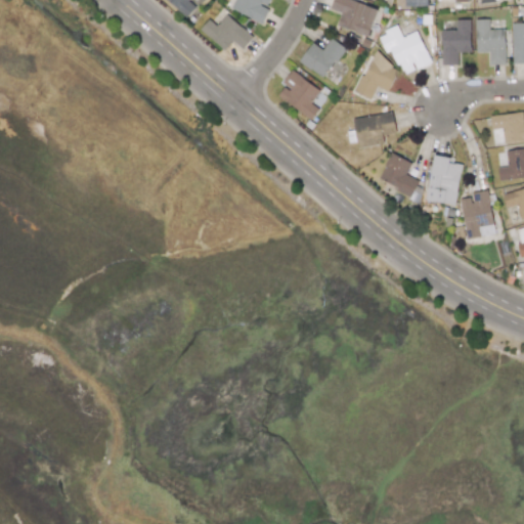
[(165,0),(185,17),(194,7),(187,0),(165,0)]
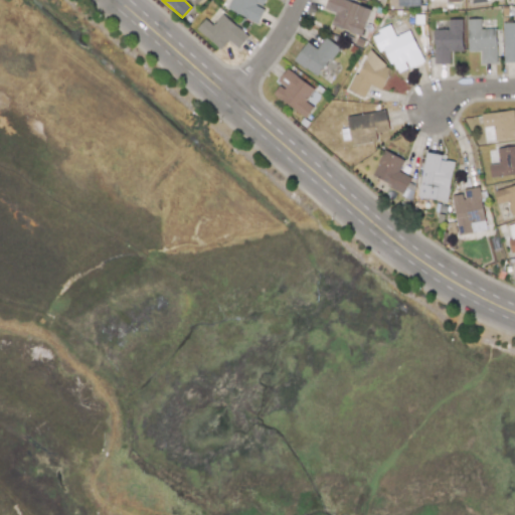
[(264,0),(229,0),(226,9),(258,22),(264,9),(261,8),(264,0)]
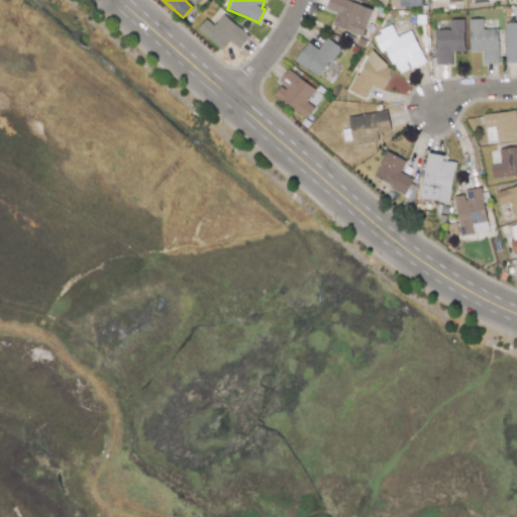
[(363,36),(372,9),(347,0),(327,0),(325,8),(336,12),(331,25),(363,36)]
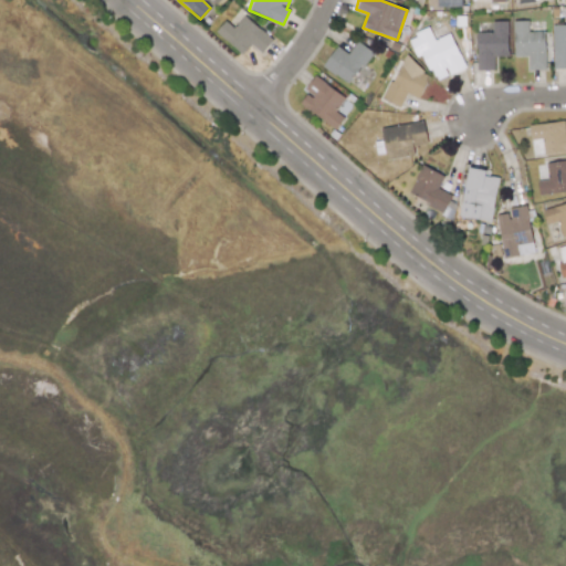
[(215,32),(242,55),(250,45),(261,54),(273,40),(244,16),(233,28),(224,20),(215,32)]
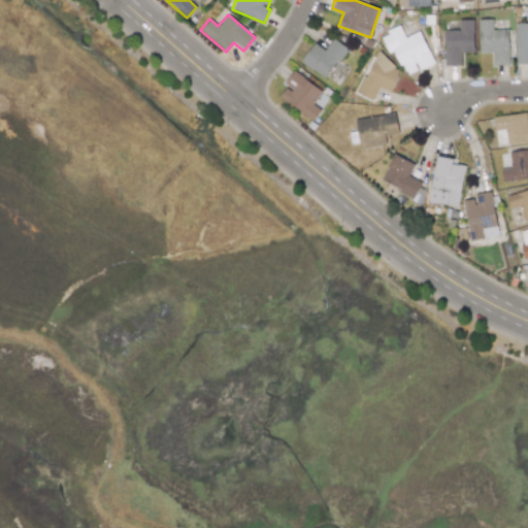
[(480,53),(492,53),(492,65),(508,65),(508,29),(493,29),(492,19),(479,20),(480,53)]
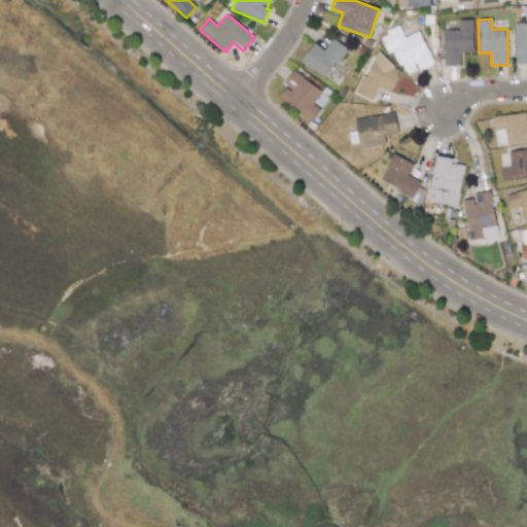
[(459,65),(459,53),(472,53),(471,20),(458,20),(459,30),(444,30),(444,65),(459,65)]
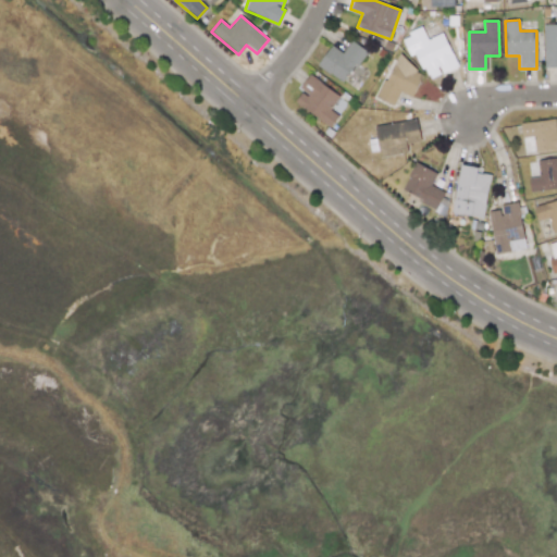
[(458,66),(437,23),(409,36),(426,73),(438,67),(442,74),(458,66)]
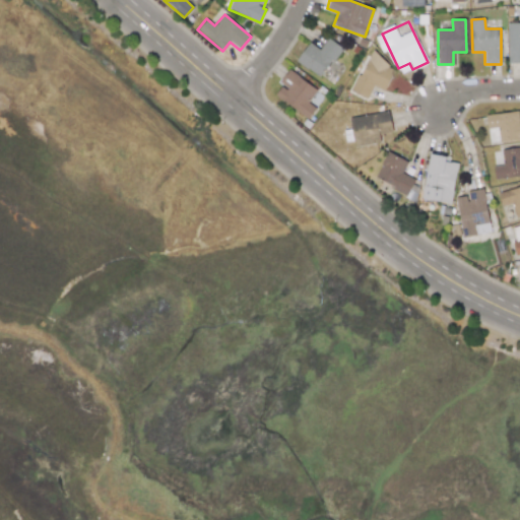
[(519,22),(507,23),(508,63),(519,62),(519,22)]
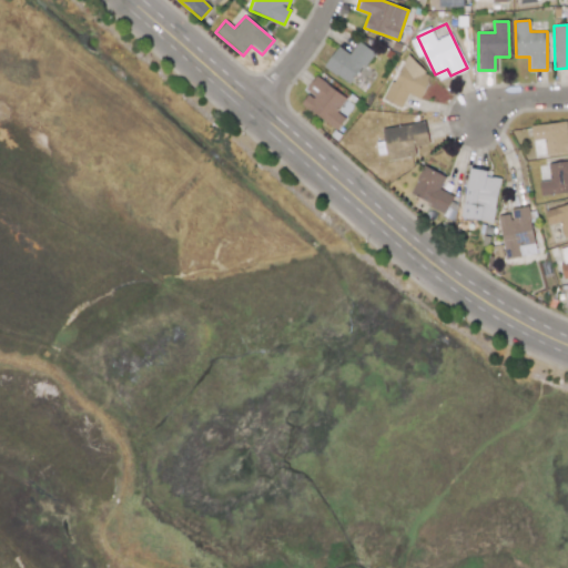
[(373,52),(357,41),(348,53),(337,46),(323,66),(351,84),(373,52)]
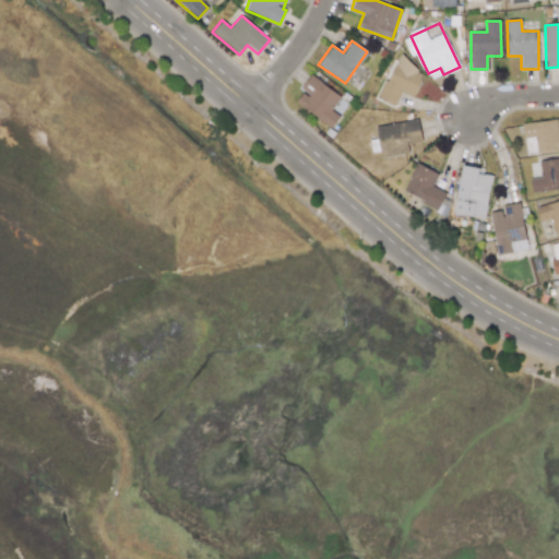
[(394,106),(401,92),(413,97),(425,71),(396,58),(378,98),(394,106)]
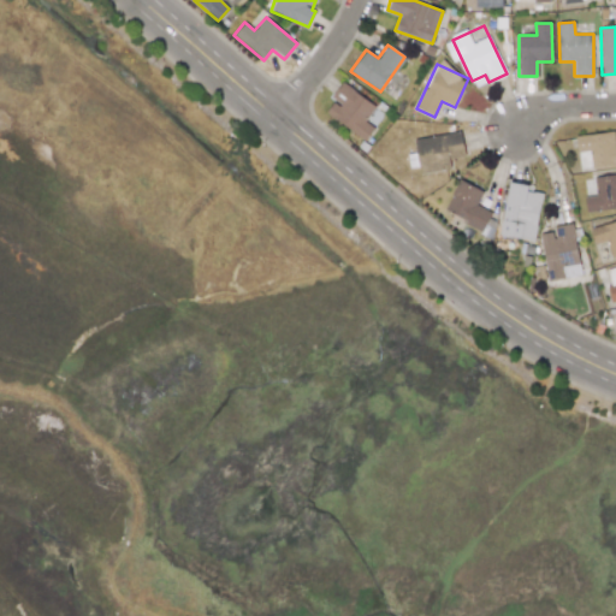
[(375,107),(344,83),(324,111),(365,141),(374,128),(365,120),(375,107)]
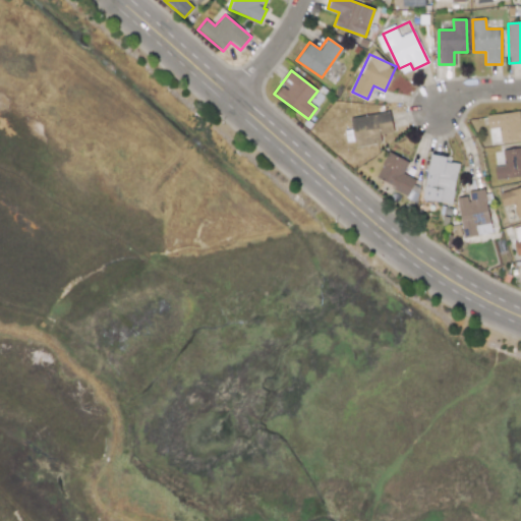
[(393,132),(390,112),(351,117),(354,147),(381,143),(380,134),(393,132)]
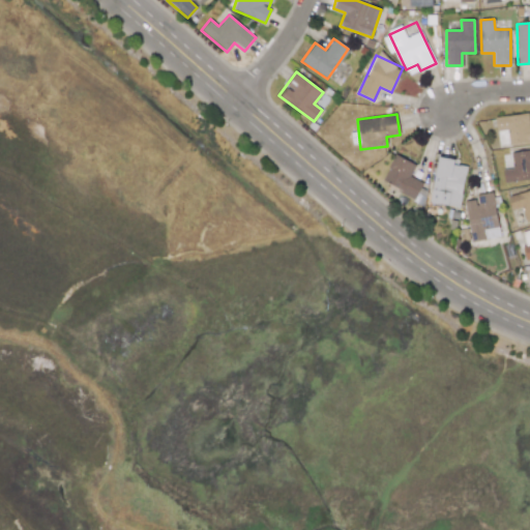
[(495,116),(496,130),(507,129),(508,144),(529,142),(529,124),(529,125),(528,114),(495,116)]
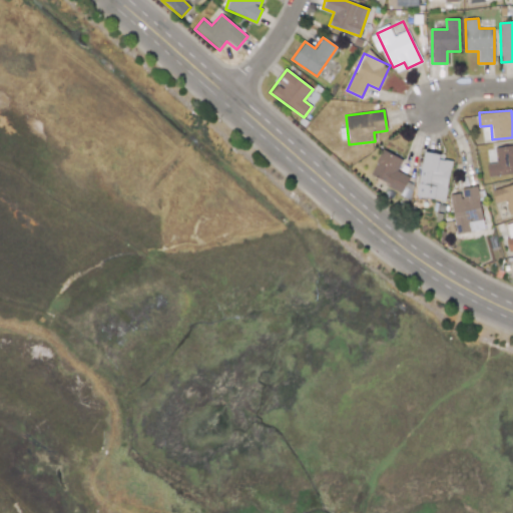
[(512,144),(494,147),(496,162),(487,163),(488,177),(512,173),(512,144)]
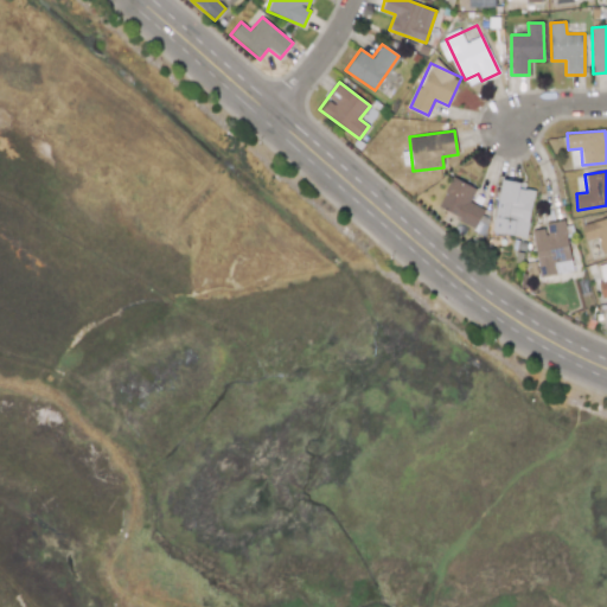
[(484,209),(470,203),(475,189),(452,177),(438,209),(477,225),(484,209)]
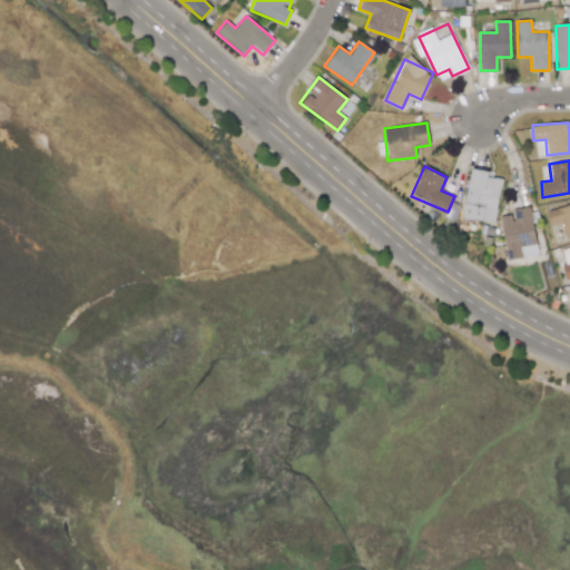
[(495,223),(501,178),(489,177),(489,172),(470,169),(463,218),(495,223)]
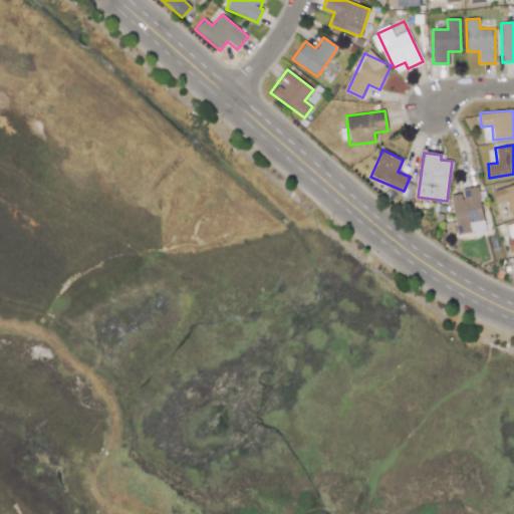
[(513,213),(513,184),(492,190),(495,204),(506,202),(510,215),(513,213)]
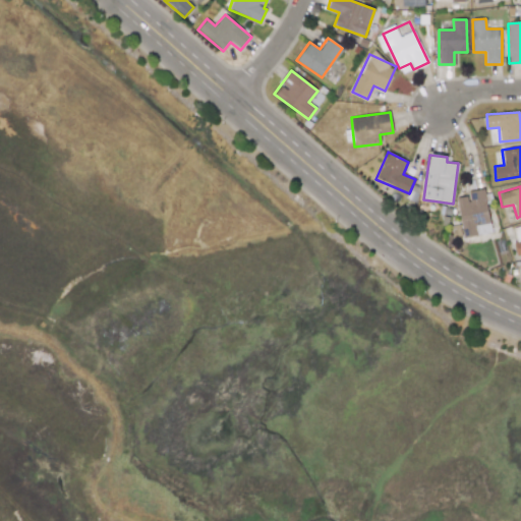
[(467,191),(468,196),(457,197),(463,237),(490,233),(484,188),(467,191)]
